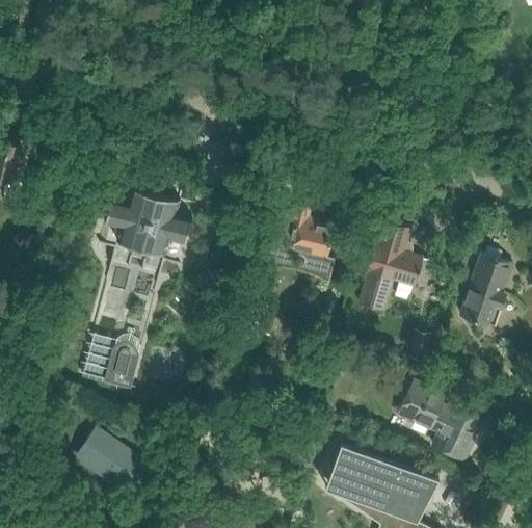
[(18,187),(28,143),(15,140),(14,146),(0,141),(0,183),(18,187)]
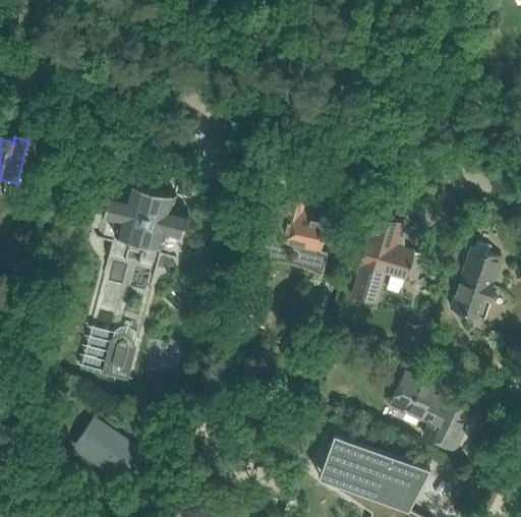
[(114,236),(164,247),(166,237),(180,241),(187,213),(173,210),(176,195),(129,185),(127,197),(107,192),(101,221),(116,224),(114,236)]
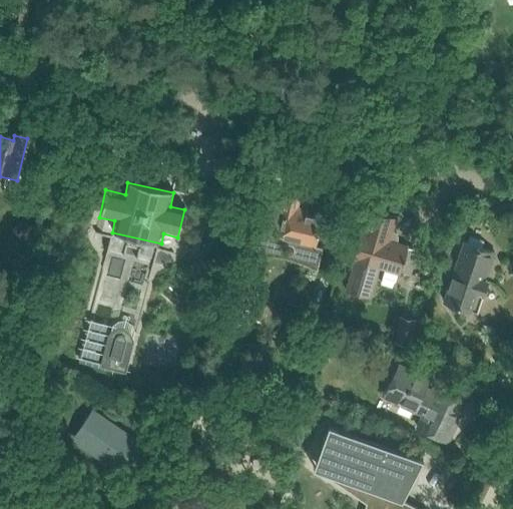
[(268,204),(255,252),(278,258),(281,244),(301,248),(298,263),(319,268),(323,251),(316,250),(323,221),(297,215),(301,201),(282,197),(279,207),(268,204)]
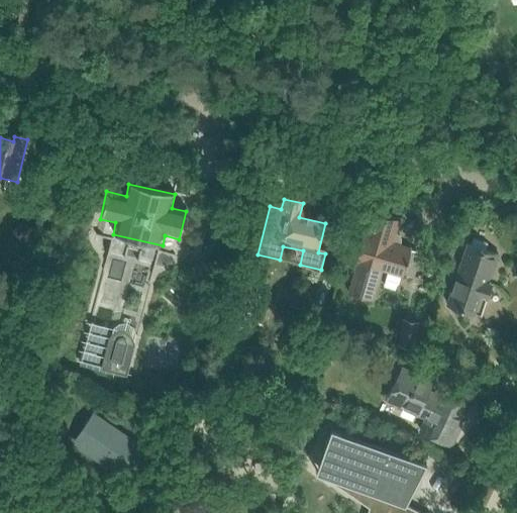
[(410,253),(397,249),(398,240),(394,239),(398,224),(372,216),(365,239),(363,238),(354,266),(356,267),(346,297),(374,305),(383,276),(402,282),(410,253)]
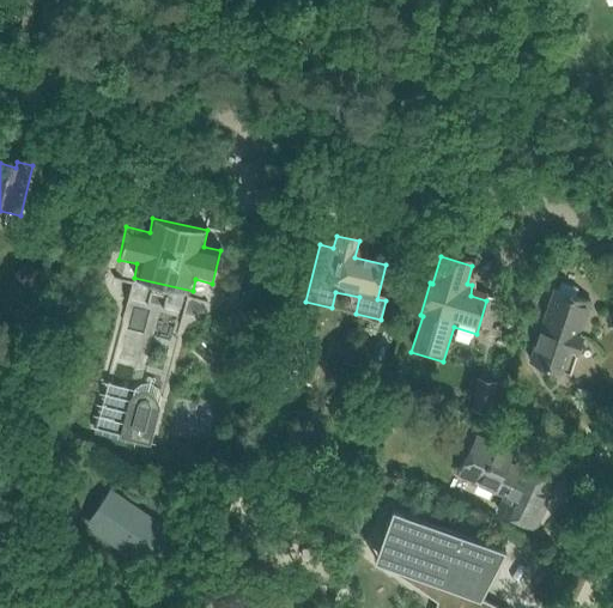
[(554,292),(547,311),(529,365),(570,378),(582,341),(578,340),(582,330),(584,330),(593,305),(554,292)]
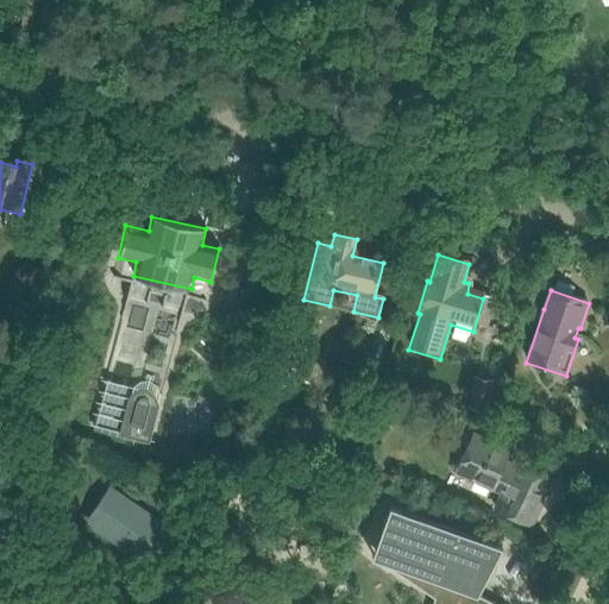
[(468,414),(487,416),(491,383),(472,379),(468,414)]
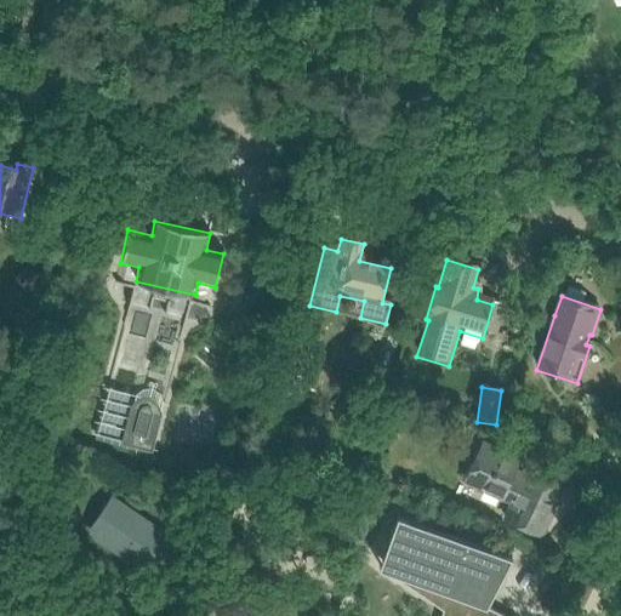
[(121,446),(152,454),(161,416),(157,408),(149,401),(138,403),(131,409),(121,446)]
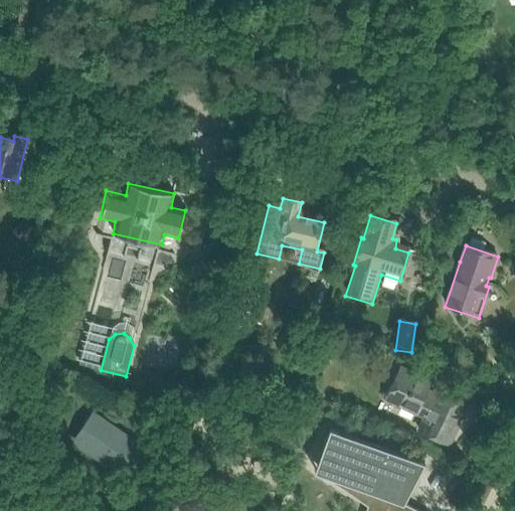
[(422,422),(417,433),(449,447),(466,410),(468,411),(469,410),(435,392),(433,395),(428,393),(433,384),(401,369),(384,404),(422,422)]
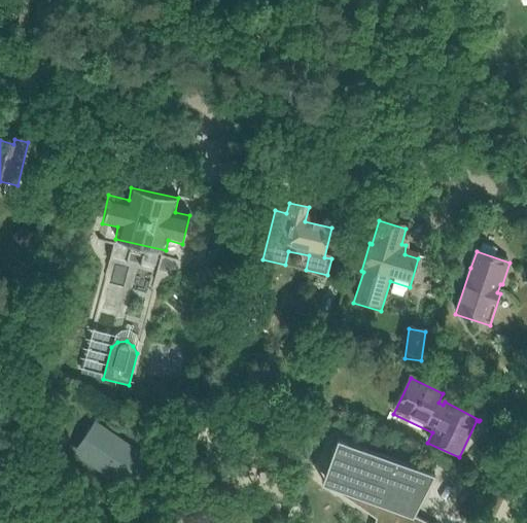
[(310,386),(301,383),(294,406),(305,408),(310,386)]
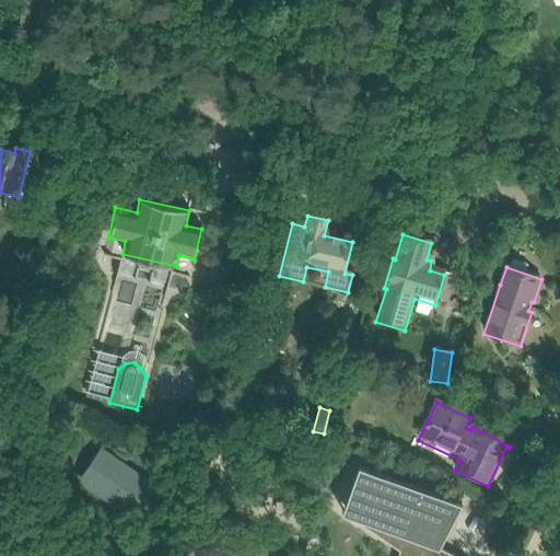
[(97,453),(76,486),(139,530),(161,497),(97,453)]
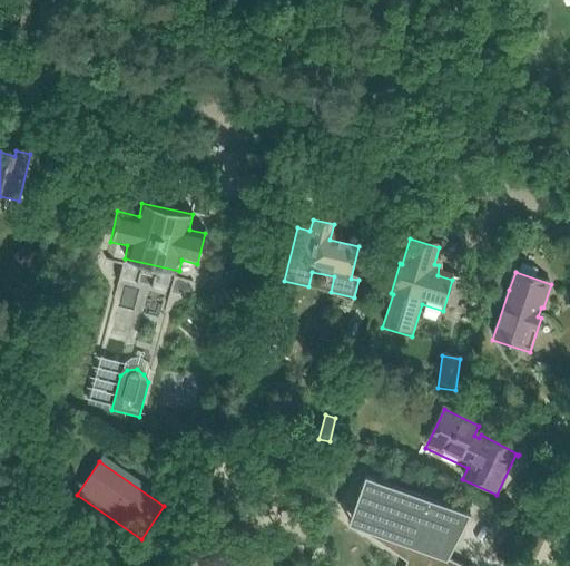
[(365,478),(356,503),(355,505),(375,516),(367,535),(425,565),(455,565),(446,560),(470,516),(365,478)]
